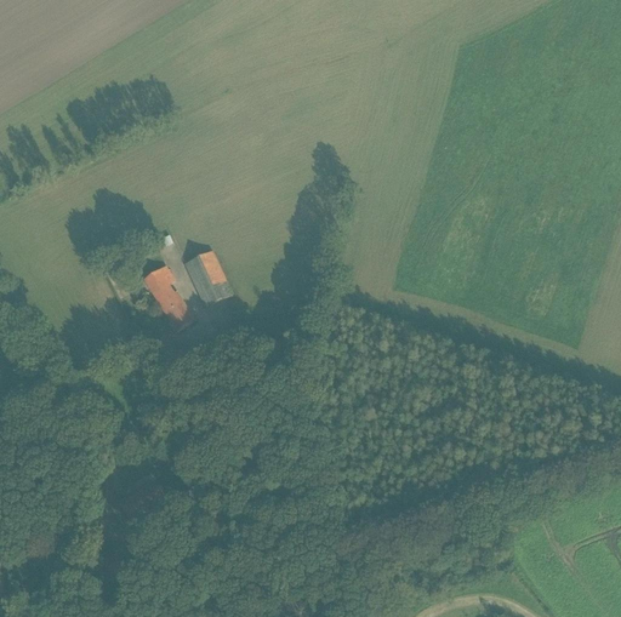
[(170,234),(155,240),(159,247),(172,241),(170,234)]
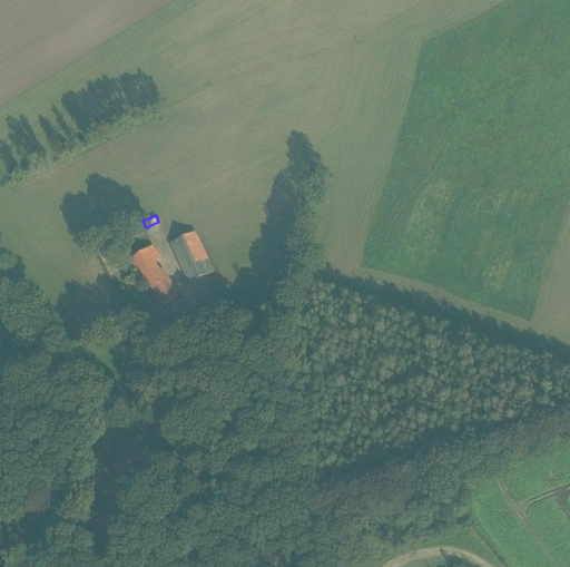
[(215,270),(196,230),(169,242),(188,282),(215,270)]
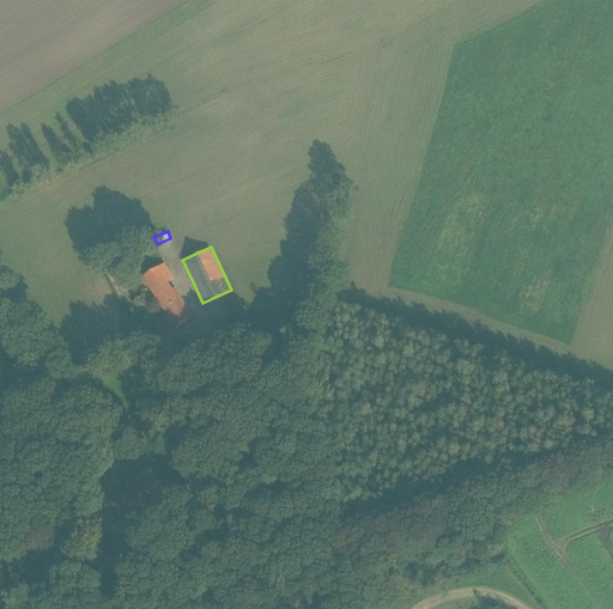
[(164,261),(152,269),(141,275),(175,327),(193,315),(177,292),(175,293),(167,280),(174,275),(164,261)]
